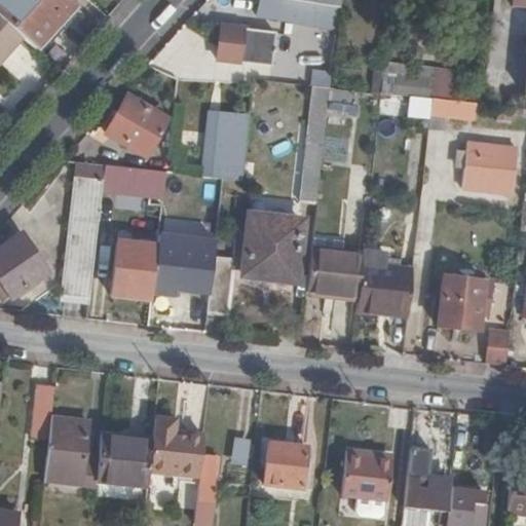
[(63,0),(0,0),(0,16),(23,37),(35,48),(71,7),(63,0)]
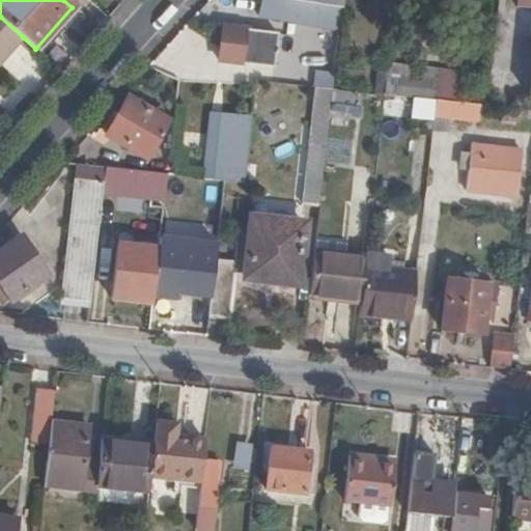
[(261,0),(259,12),(298,20),(298,16),(300,3),(287,0),(261,0)]
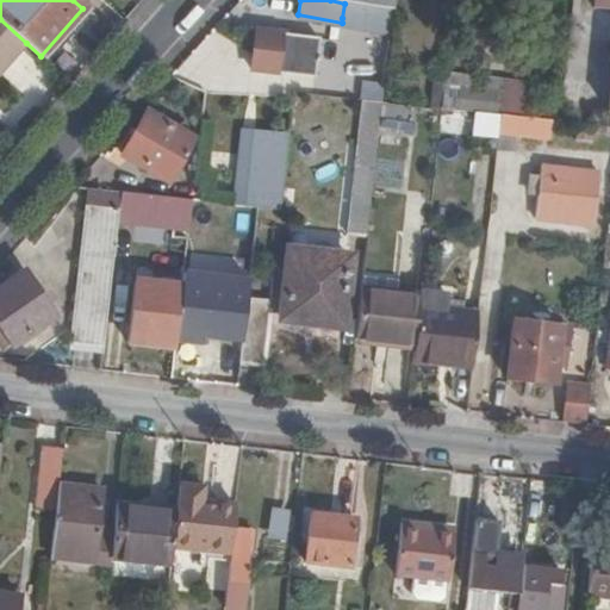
[(330,0),(344,4),(377,8),(394,12),(396,4),(394,0),(330,0)]
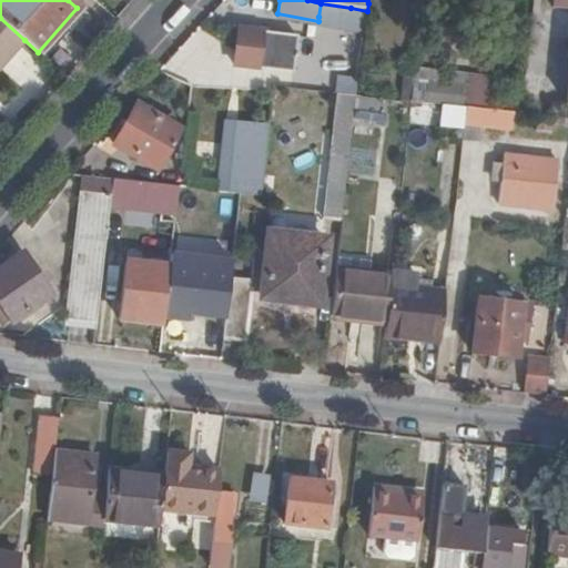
[(321,3),(318,17),(348,22),(351,8),(321,3)]
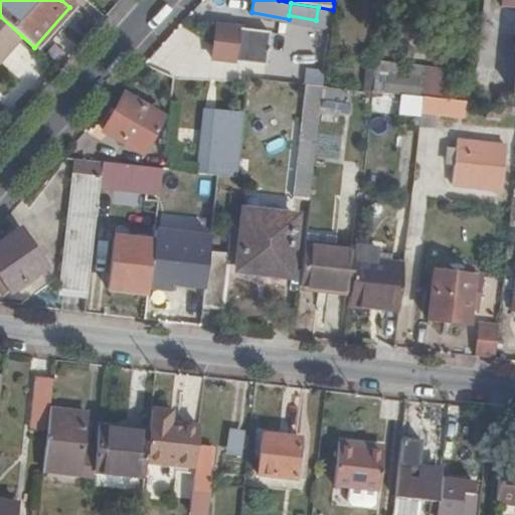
[(0,59),(22,36),(0,16),(0,59)]
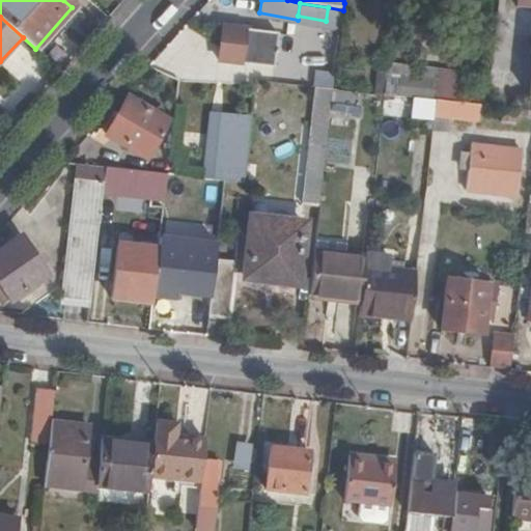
[(243,62),(242,79),(256,81),(275,83),(279,33),(224,27),(221,60),(243,62)]
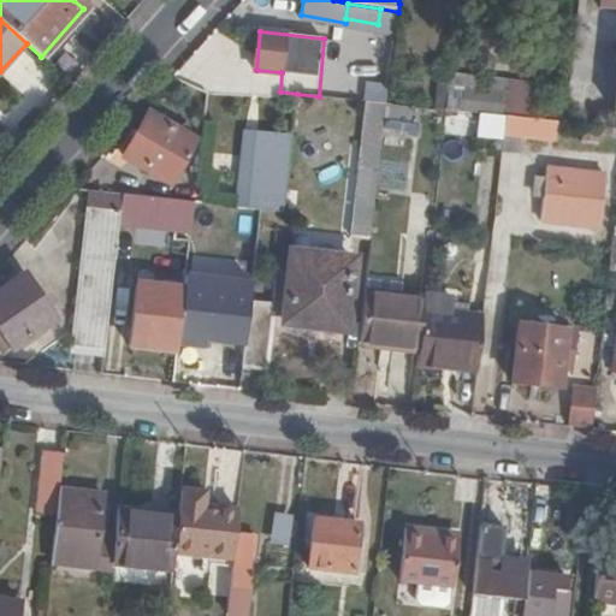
[(182,75),(221,94),(241,55),(201,36),(182,75)]
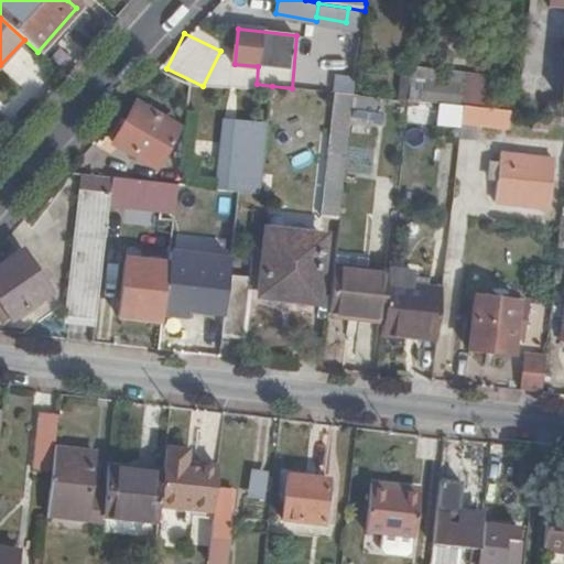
[(412,71),(409,100),(430,102),(432,73),(412,71)]
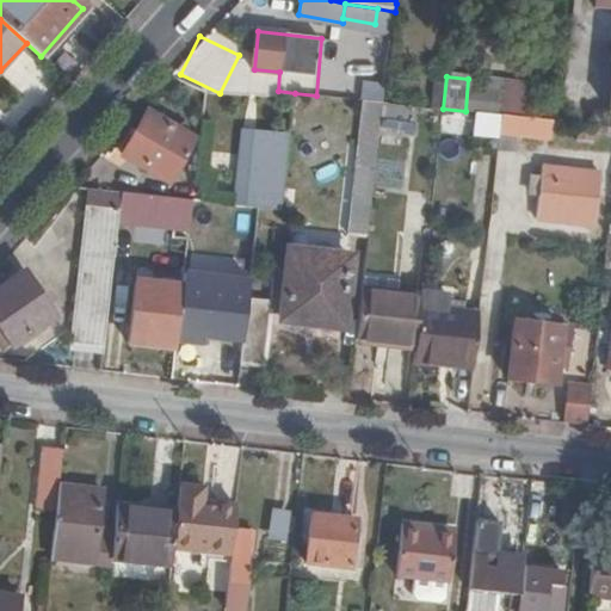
[(468,79),(466,111),(500,115),(504,84),(468,79)]
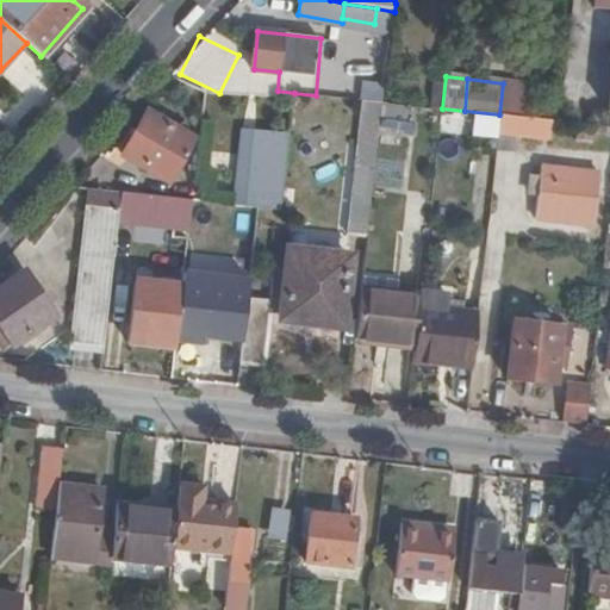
[(530,85),(509,81),(504,113),(526,117),(530,85)]
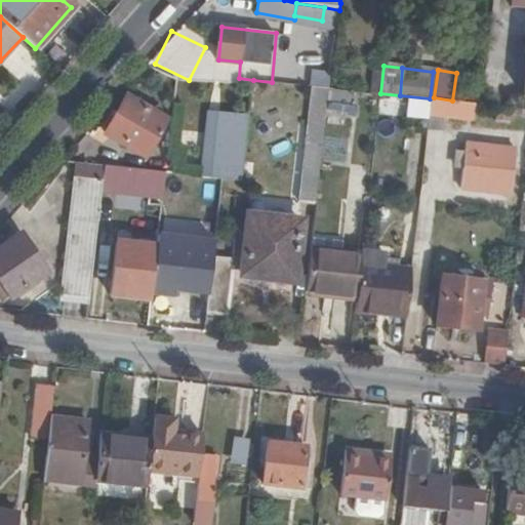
[(313,88),(307,140),(324,143),(327,116),(328,104),(328,103),(330,90),(313,88)]
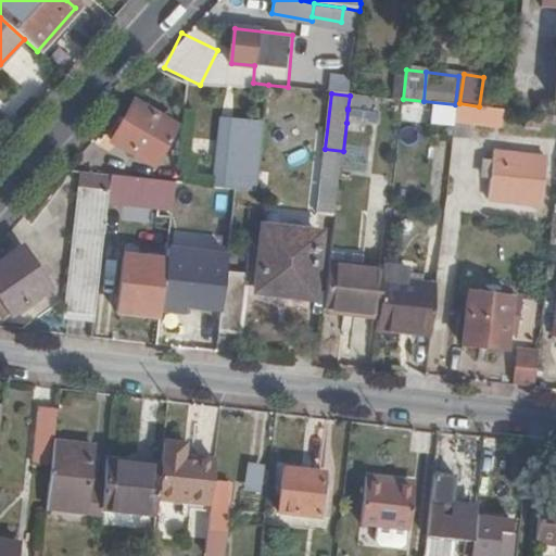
[(371,98),(350,96),(348,109),(370,112),(371,98)]
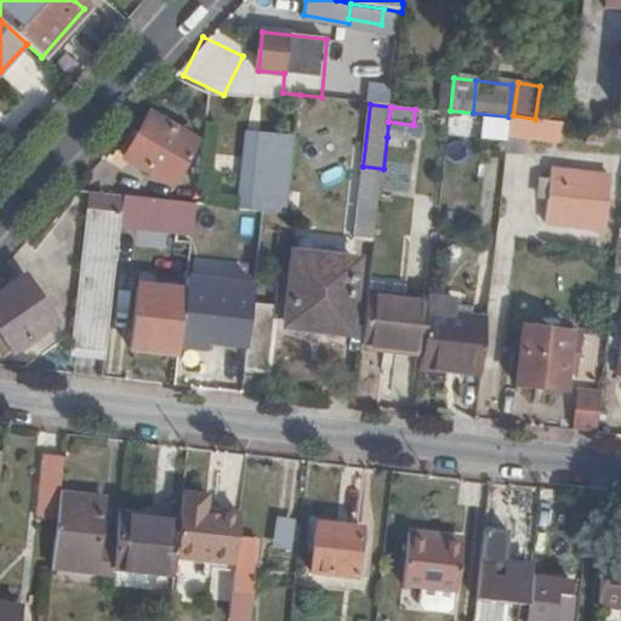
[(166,186),(194,144),(152,118),(125,160),(166,186)]
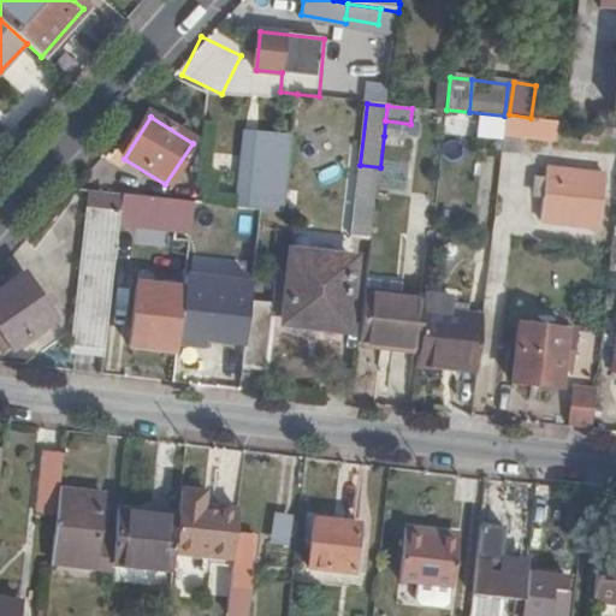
[(558,123),(508,117),(505,117),(504,137),(556,144),(558,123)]
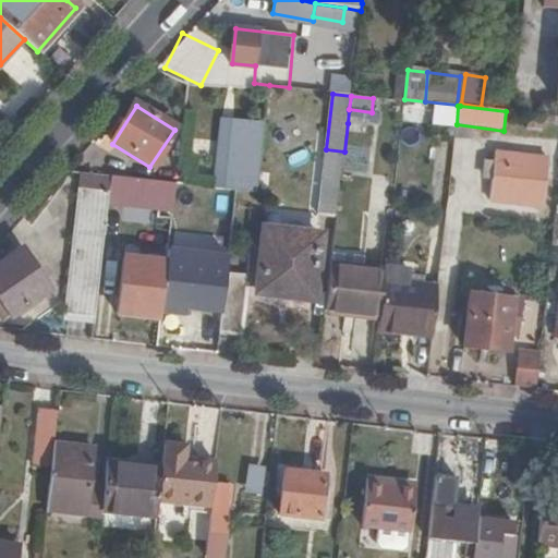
[(380,114),(349,110),(348,123),(378,128),(380,114)]
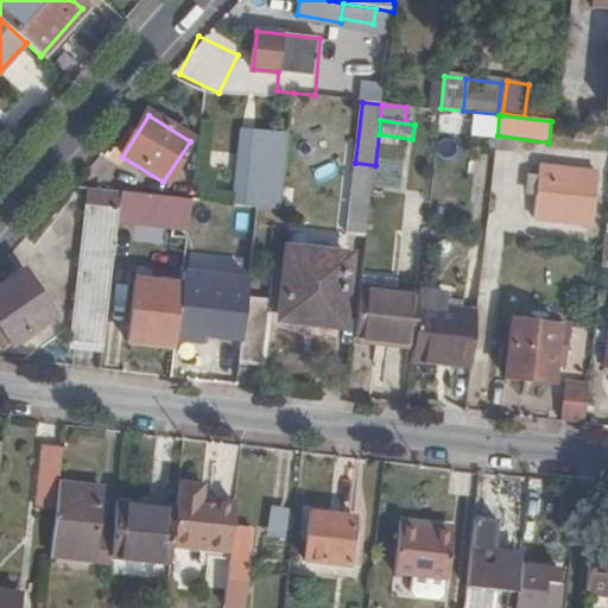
[(593,144),(595,128),(577,126),(575,141),(593,144)]
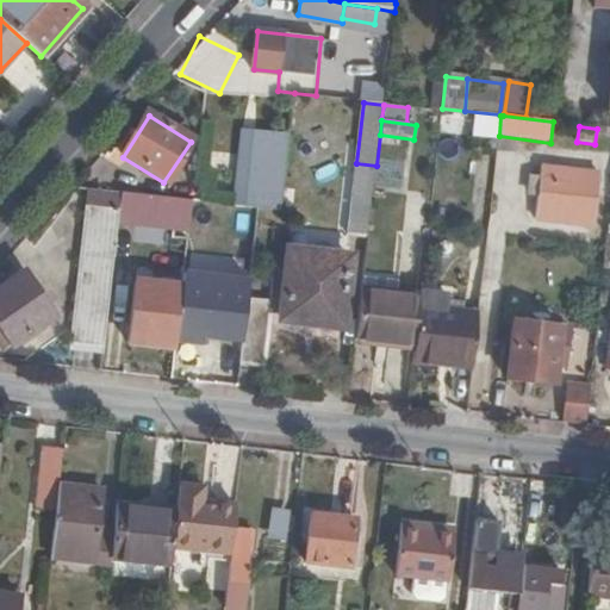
[(237,129),(235,205),(281,207),(285,130),(237,129)]
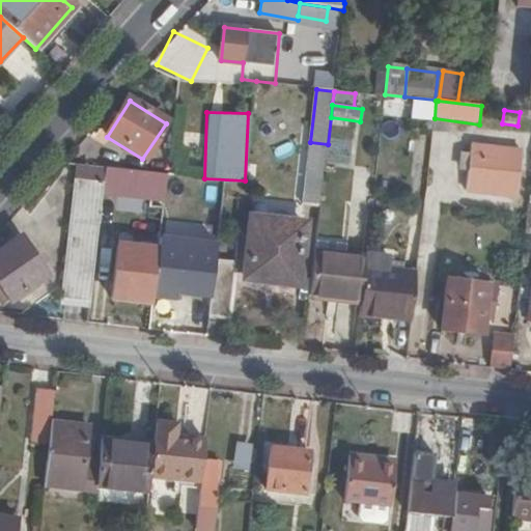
[(320,204),(328,144),(310,142),(303,202),(320,204)]
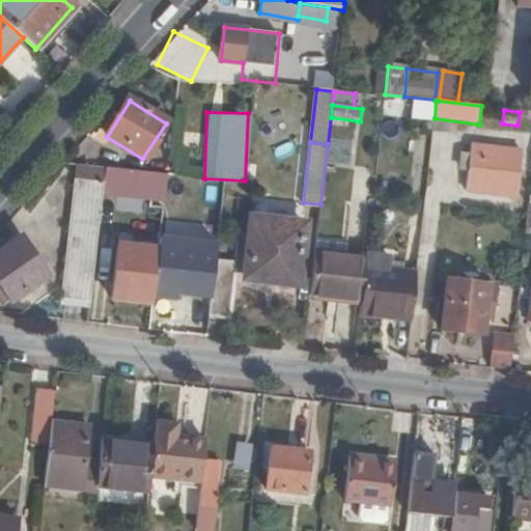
[(513,195),(519,152),(472,148),(472,155),(463,155),(462,169),(469,170),(467,190),(513,195)]
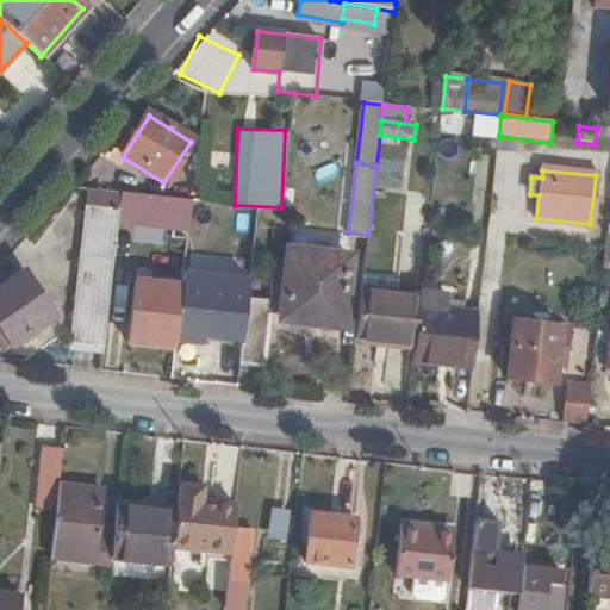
[(191,218),(192,203),(120,193),(118,207),(116,226),(151,230),(153,215),(191,218)]
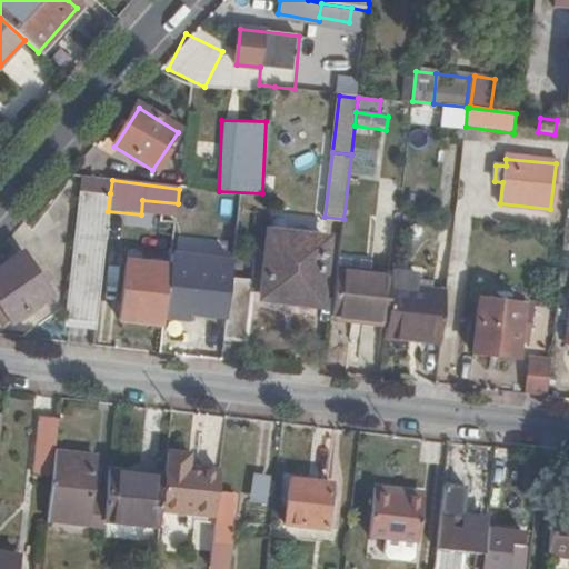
[(65,319),(96,323),(108,211),(110,193),(81,191),(65,319)]
